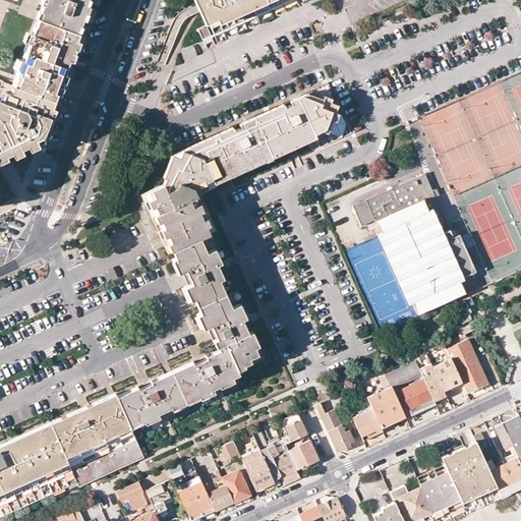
[(40,0),(40,3),(42,4),(40,11),(39,15),(38,18),(44,20),(65,29),(75,33),(75,30),(77,24),(79,25),(81,18),(83,18),(89,6),(84,4),(85,1),(85,0),(40,0)]
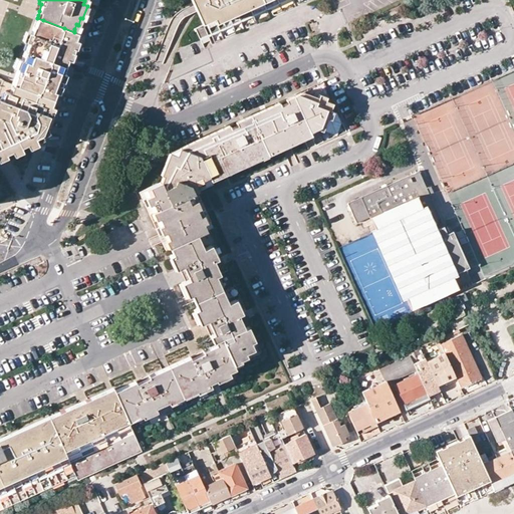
[(276,0),(195,0),(209,30),(276,0)]
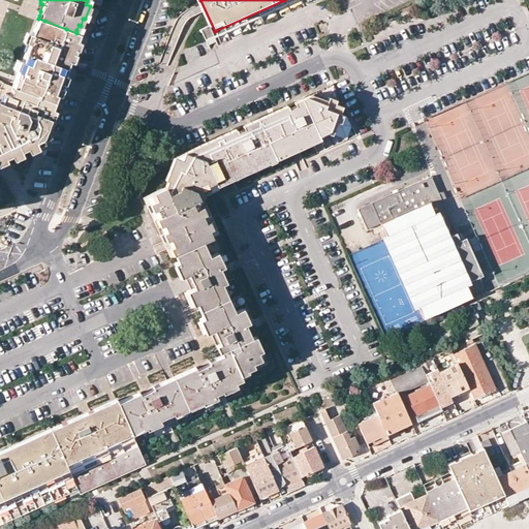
[(17,78),(13,86),(48,99),(54,101),(56,94),(63,75),(66,68),(69,60),(73,49),(76,41),(80,34),(76,33),(66,29),(44,21),(38,19),(35,25),(32,34),(29,43),(23,61),(19,70),(17,78)]
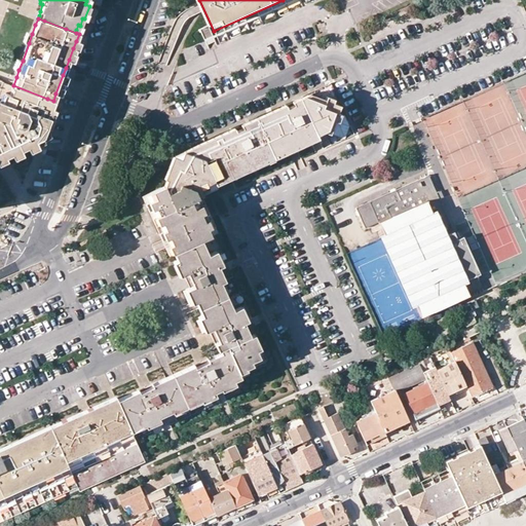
[(199,29),(203,39),(212,35),(208,26),(199,29)]
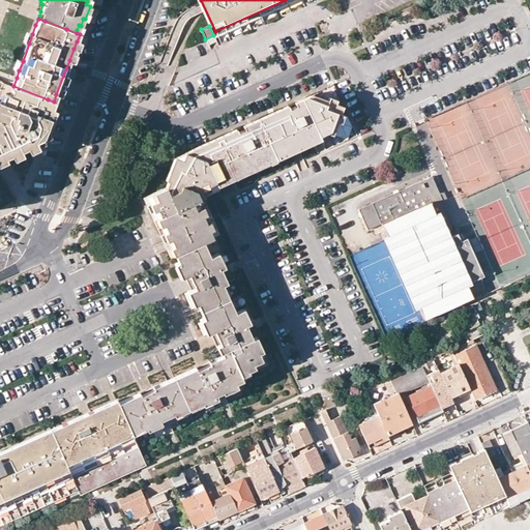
[(0,163),(6,162),(4,157),(10,154),(13,158),(22,155),(20,150),(27,147),(29,151),(35,149),(37,145),(41,133),(51,109),(54,101),(48,99),(13,86),(9,95),(6,104),(0,101),(0,163)]
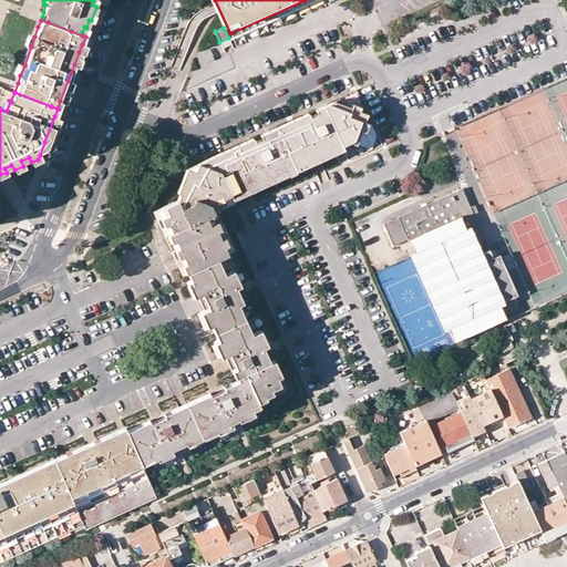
[(7,111),(10,102),(3,100),(0,109),(7,111)]
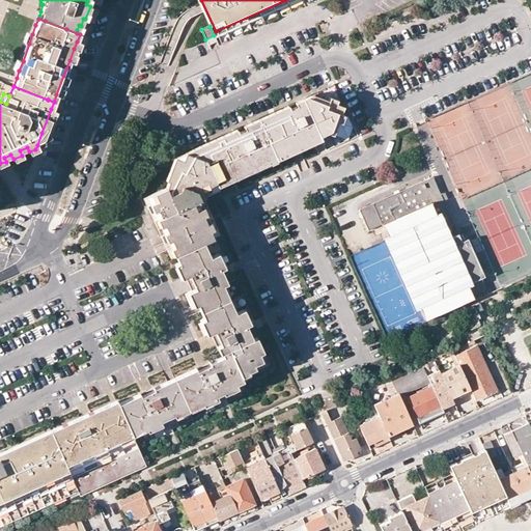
[(295,102),(297,106),(316,96),(312,94),(295,102)]
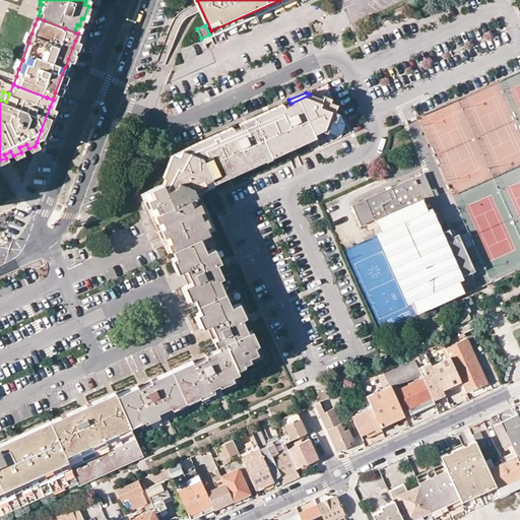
[(144,192),(171,250),(172,250),(212,232),(196,195),(200,193),(198,188),(205,185),(204,182),(208,180),(212,178),(213,183),(229,176),(230,179),(286,153),(294,150),(309,143),(307,140),(314,137),(313,133),(320,130),(326,131),(330,119),(333,120),(337,113),(333,111),(336,104),(329,101),(329,98),(323,94),(321,99),(310,94),(290,104),(287,105),(282,107),(240,127),(233,130),(187,150),(181,149),(173,152),(169,164),(161,184),(144,192)]
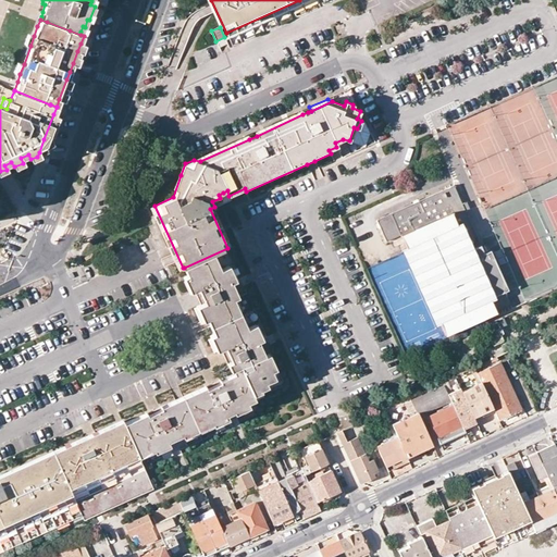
[(256,132),(257,136),(302,114),(301,111),(256,132)]
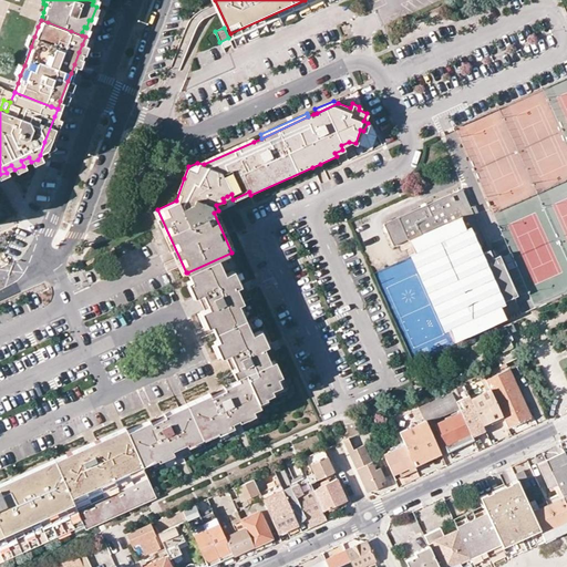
[(197,163),(204,164),(254,142),(253,137),(197,163)]
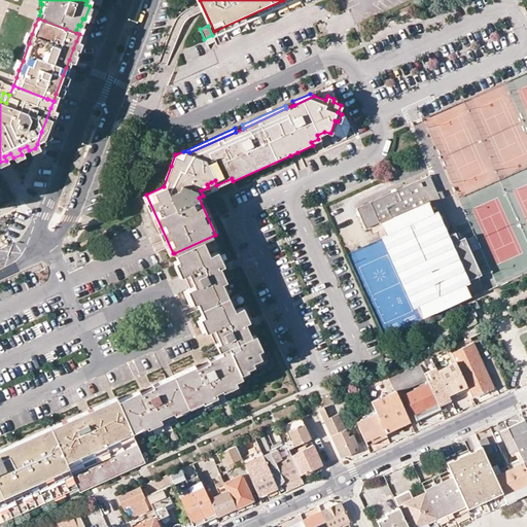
[(379,221),(422,317),(469,295),(463,282),(481,274),(463,237),(457,239),(428,175),(355,208),(364,229),(379,221)]
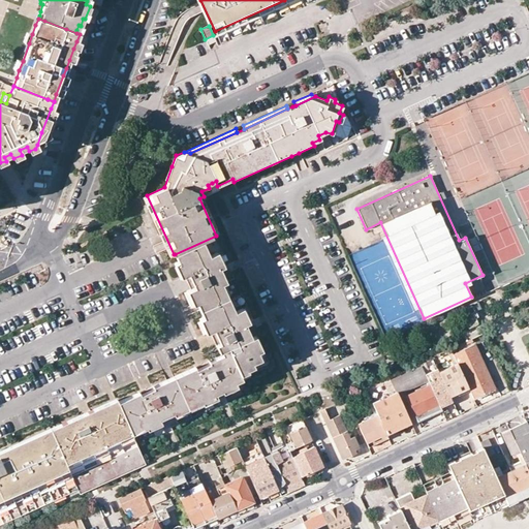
[(165,249),(169,256),(174,254),(147,195),(143,196),(153,219),(159,232),(165,249)]
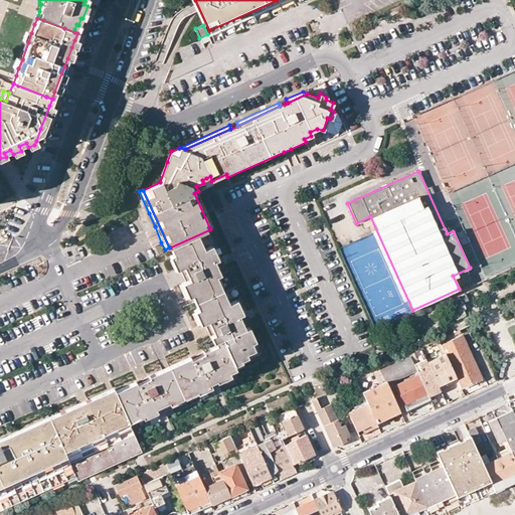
[(115,391),(134,434),(242,384),(233,365),(265,351),(210,229),(170,247),(173,254),(170,256),(170,258),(176,270),(179,268),(185,281),(182,283),(188,296),(191,295),(197,309),(194,311),(200,324),(204,322),(213,343),(214,342),(215,345),(115,391)]
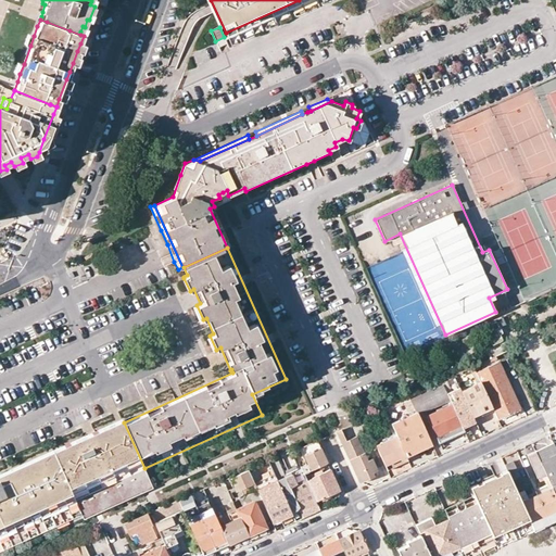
[(482,330),(487,339),(490,338),(492,343),(502,340),(500,333),(502,332),(498,327),(492,330),(493,331),(491,332),(489,327),(482,330)]
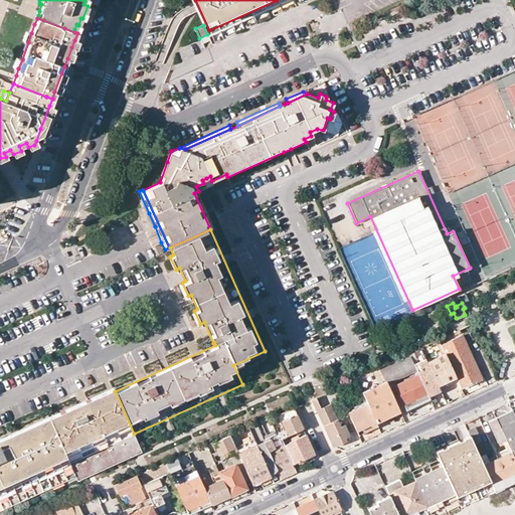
[(441,344),(456,377),(461,388),(483,378),(462,334),(444,343),(441,344)]
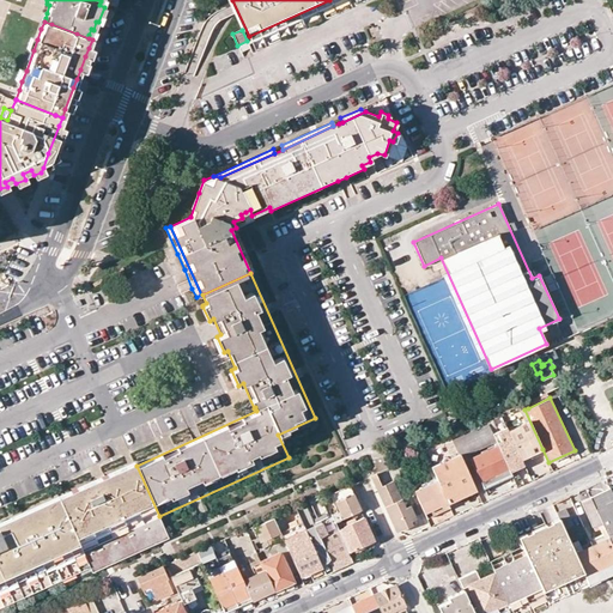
[(508,430),(521,459),(542,449),(525,410),(521,404),(517,406),(525,422),(508,430)]
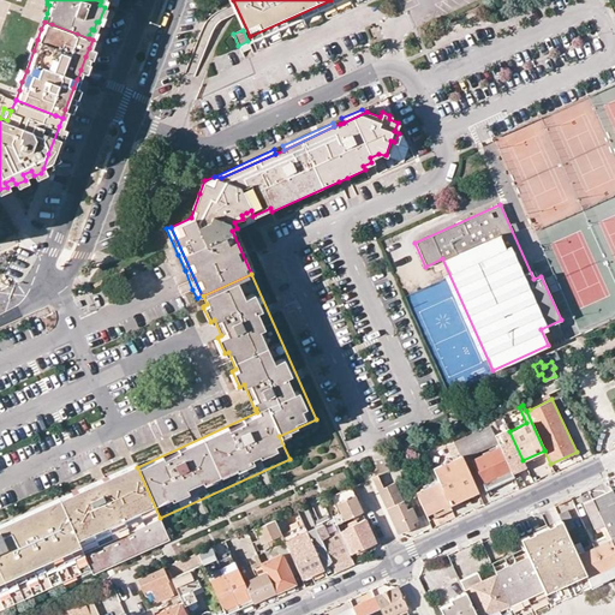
[(497,443),(512,472),(526,466),(523,460),(509,431),(508,428),(500,431),(494,421),(489,423),(490,427),(495,437),(497,442),(497,443)]
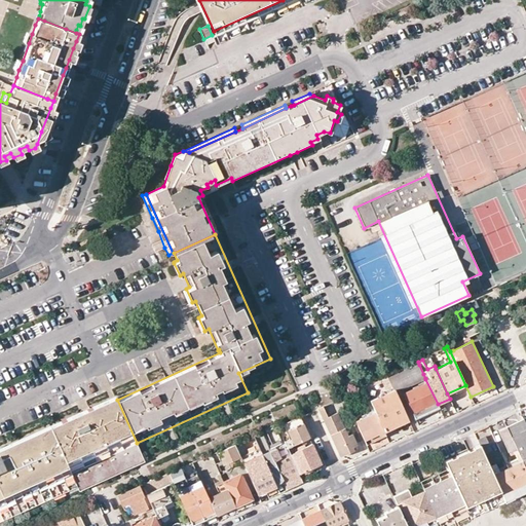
[(423,374),(419,365),(389,377),(393,388),(423,374)]
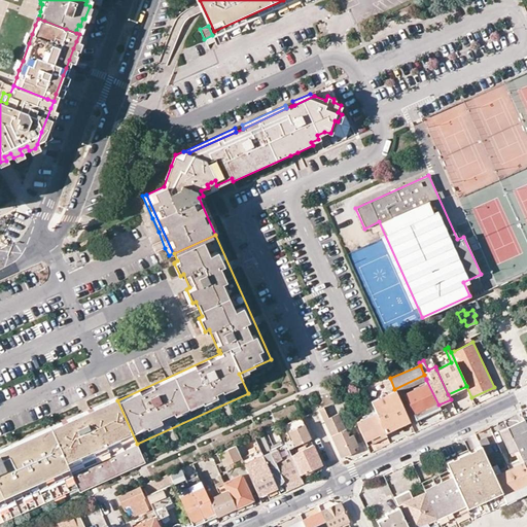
[(424,375),(394,389),(395,391),(396,392),(426,379),(424,375)]
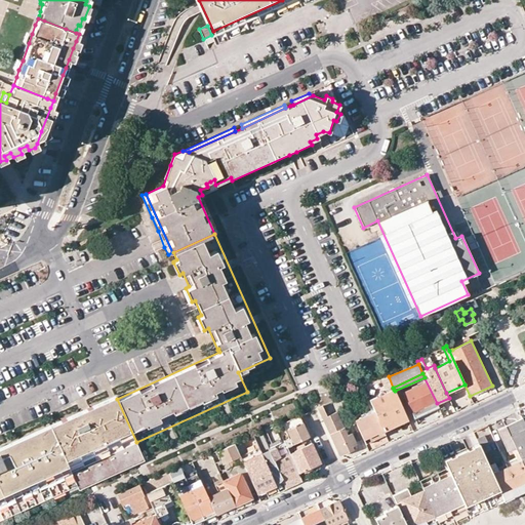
[(437,403),(425,378),(421,380),(422,384),(402,393),(413,417),(438,406),(437,403)]
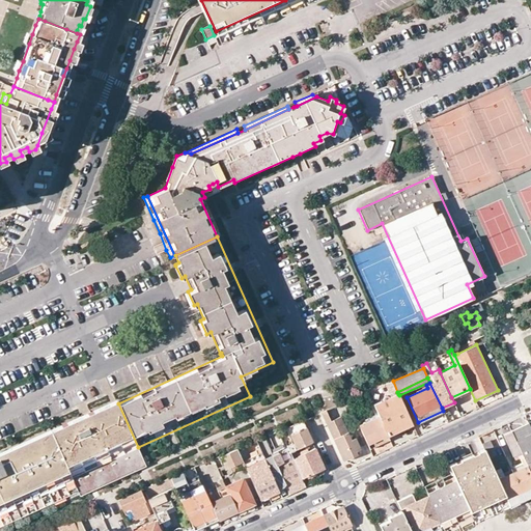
[(395,403),(386,408),(384,403),(374,408),(376,411),(379,415),(381,421),(386,432),(394,428),(388,414),(397,410),(403,424),(411,421),(400,396),(393,399),(395,403)]
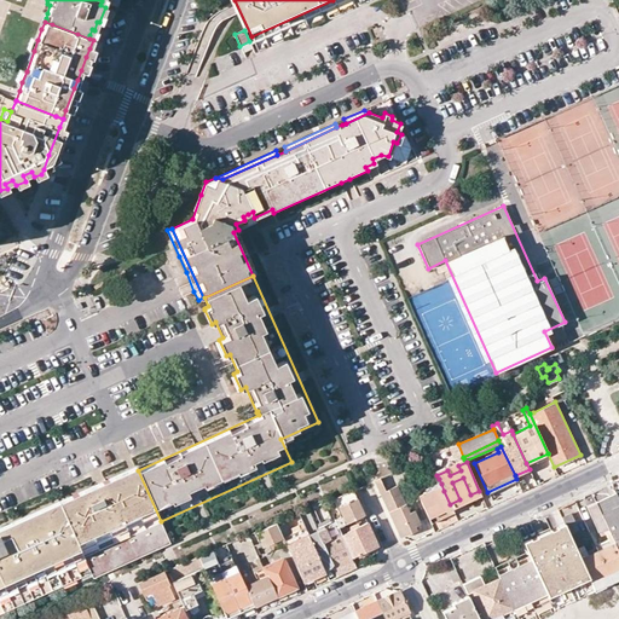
[(461,470),(458,466),(447,470),(450,475),(461,470)]
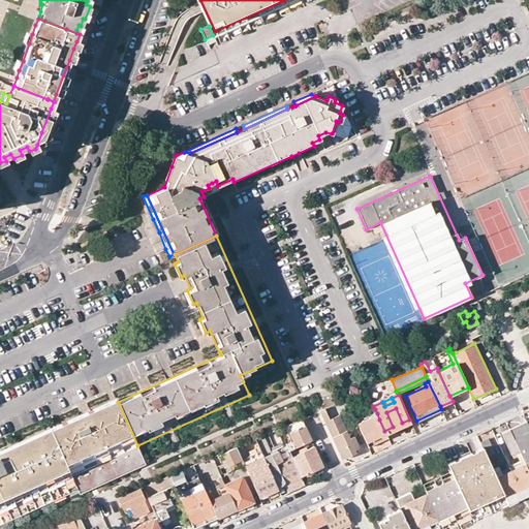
[(78,489),(79,493),(136,466),(145,463),(137,445),(118,402),(109,405),(84,417),(52,432),(78,489)]
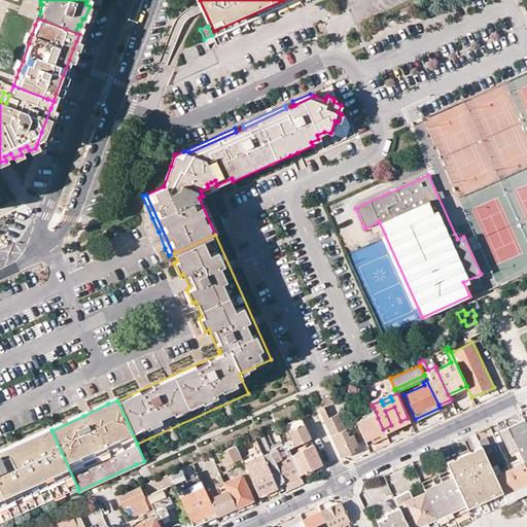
[(318,409),(341,457),(350,453),(349,450),(353,448),(358,445),(353,434),(349,435),(338,414),(327,418),(322,407),(318,409)]
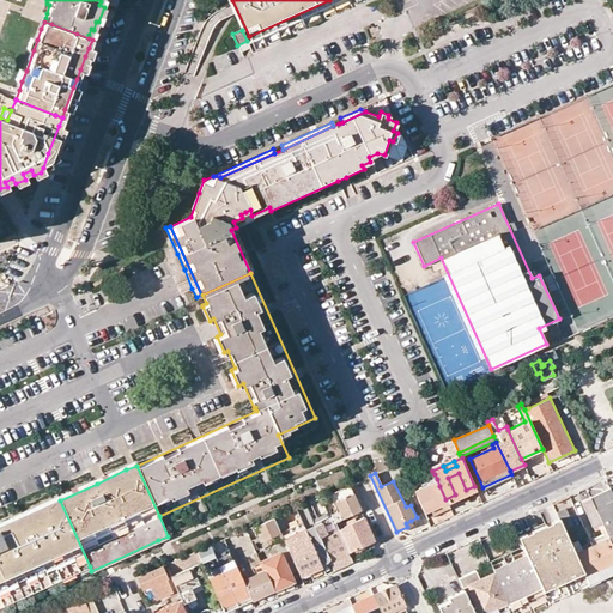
[(466,490),(459,473),(448,478),(455,495),(466,490)]
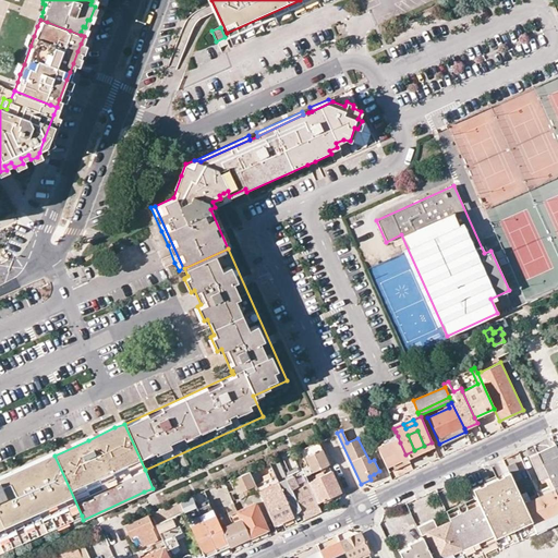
[(377,447),(385,443),(383,436),(374,439),(377,447)]
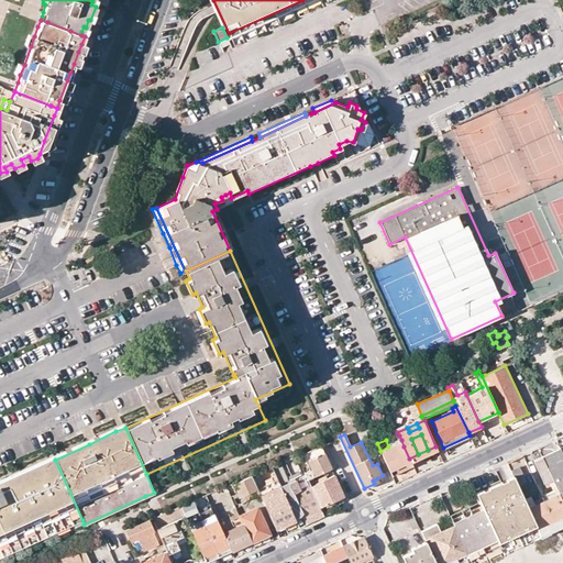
[(381,451),(392,475),(412,465),(409,459),(404,446),(401,440),(388,446),(381,451)]
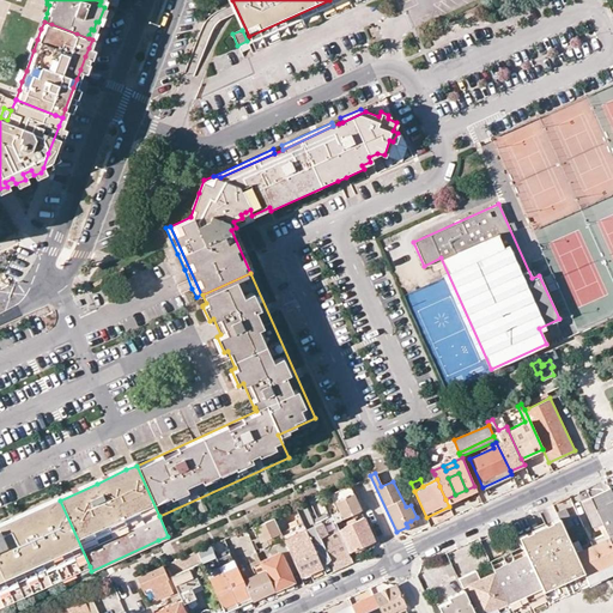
[(334,521),(356,511),(352,504),(357,503),(349,485),(329,493),(337,510),(331,513),(332,515),(334,521)]
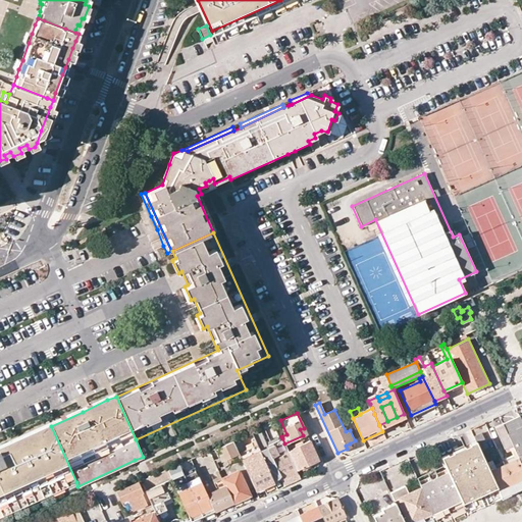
[(521,421),(519,415),(511,418),(517,431),(519,430),(521,436),(521,421)]
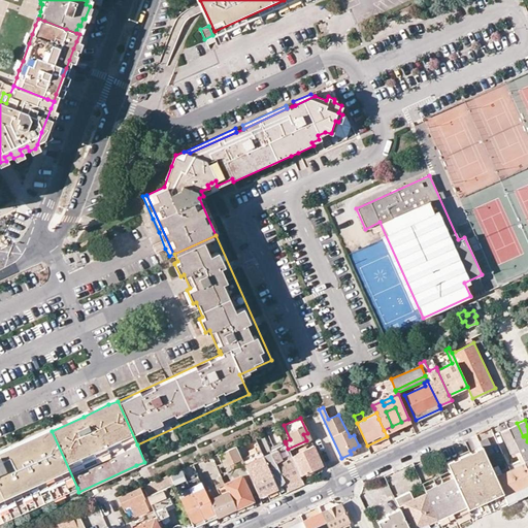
[(507,428),(527,471),(527,441),(525,435),(523,436),(517,423),(507,428)]
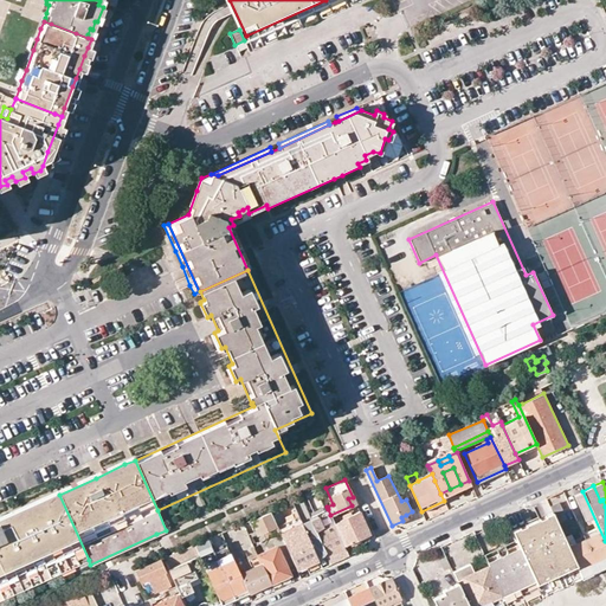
[(605,541),(582,491),(573,495),(585,521),(590,519),(594,528),(582,533),(599,568),(605,563),(605,541)]
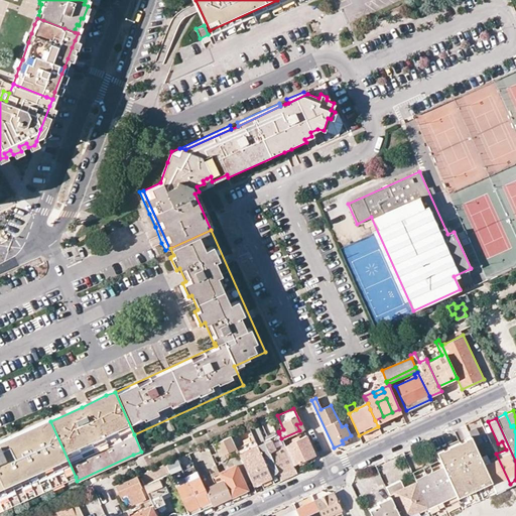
[(0,443),(0,510),(76,477),(50,421),(7,440),(0,443)]
